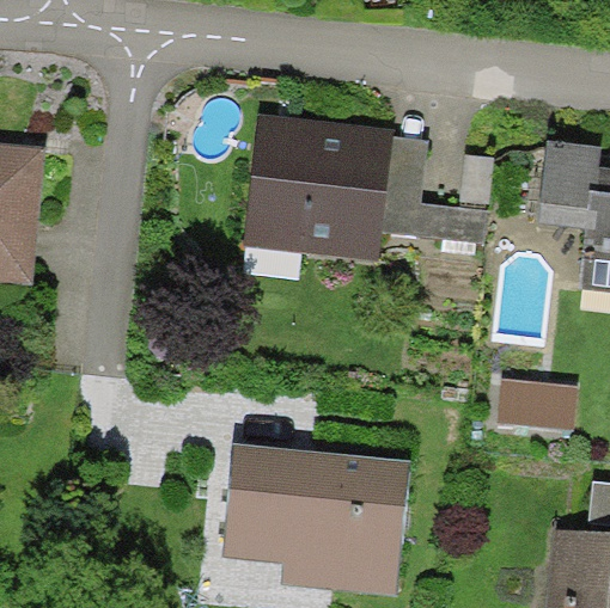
[(481,237),(485,207),(458,203),(421,200),(428,141),(389,136),(390,128),(258,114),(243,243),(377,258),(380,226),(481,237)]
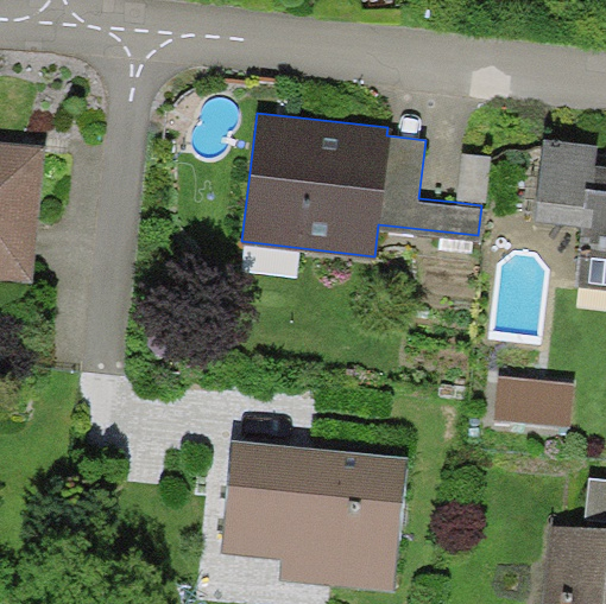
[(580,222),(573,279),(605,284),(605,154),(597,153),(598,145),(548,138),(537,216),(580,222)]
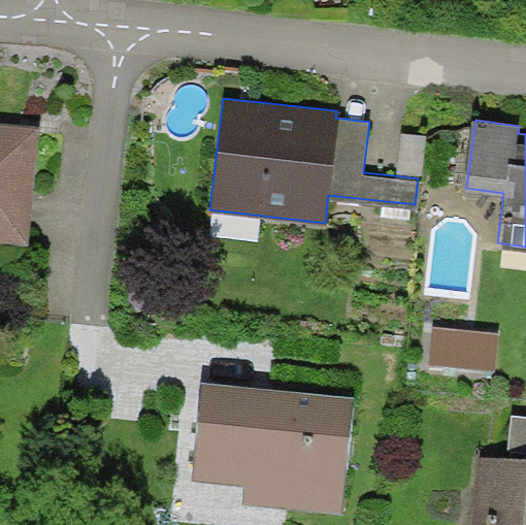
[(0,238),(26,241),(37,127),(0,123),(0,238)]
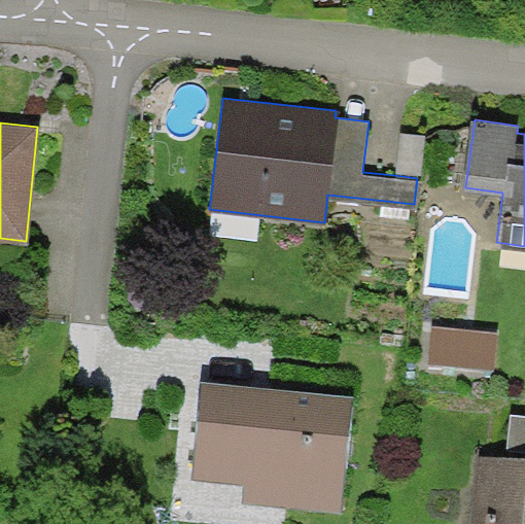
[(398,132),(394,175),(417,178),(422,134),(398,132)]
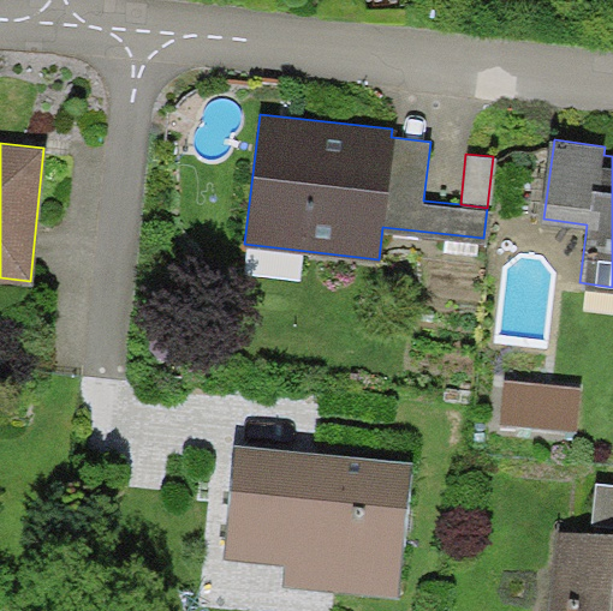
[(504,378),(500,423),(576,430),(579,385),(504,378)]
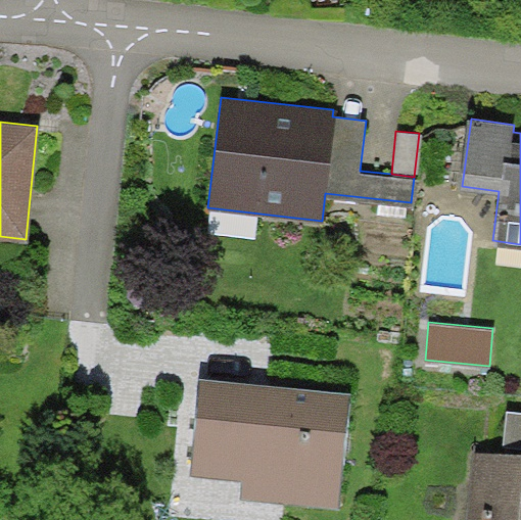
[(347,393),(201,380),(192,474),(241,479),(239,497),(337,506),(347,393)]
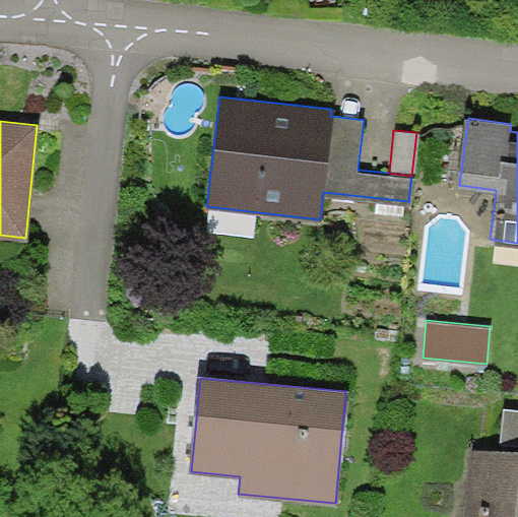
[(499,450),(517,452),(517,409),(503,408),(499,450)]
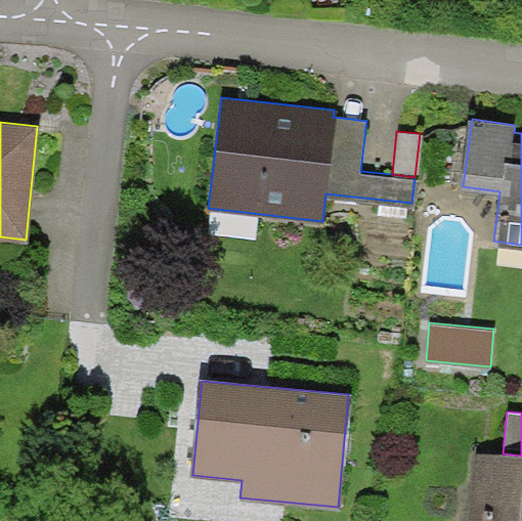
[(474,450),(464,520),(521,520),(521,456),(503,453),(474,450)]
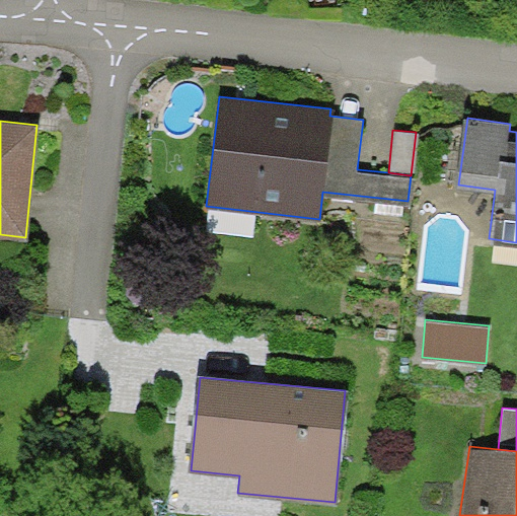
All buildings are outlined.
